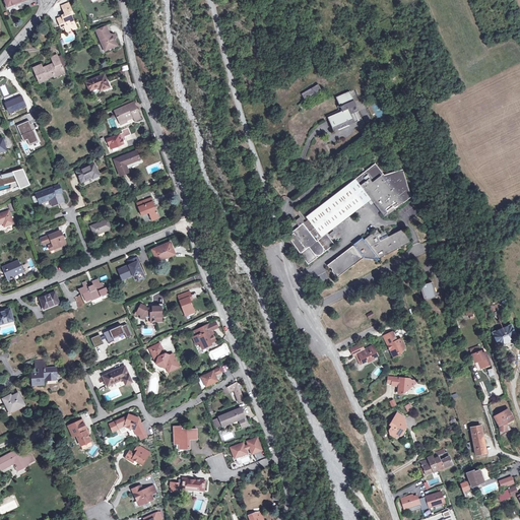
[(71,25),(75,24),(71,15),(73,14),(70,7),(64,10),(66,14),(62,16),(63,16),(58,18),(61,27),(64,25),(67,33),(72,29),(71,25)]
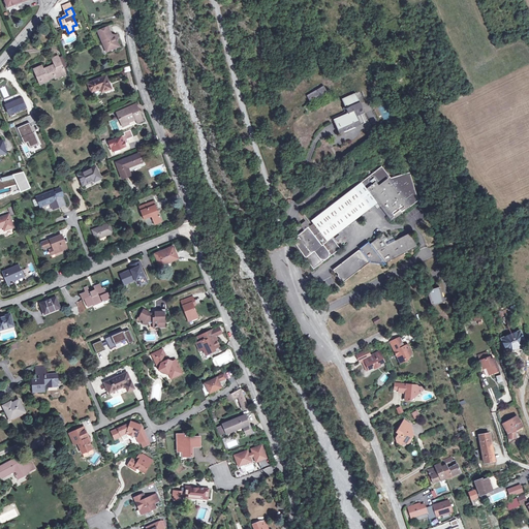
[(98,31),(105,50),(113,47),(114,49),(119,47),(116,41),(114,35),(112,36),(109,27),(98,31)]
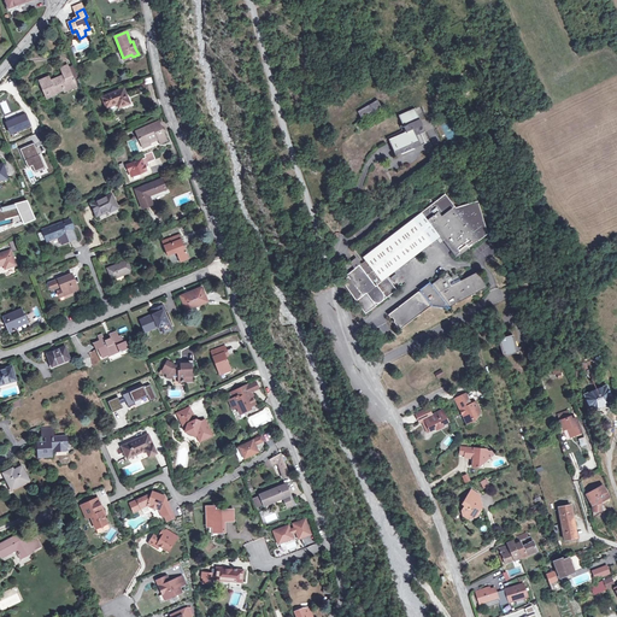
[(74,80),(69,68),(68,65),(60,69),(63,76),(56,78),(56,80),(51,82),(48,77),(40,81),(47,99),(57,95),(56,94),(69,89),(68,86),(75,82),(74,80)]
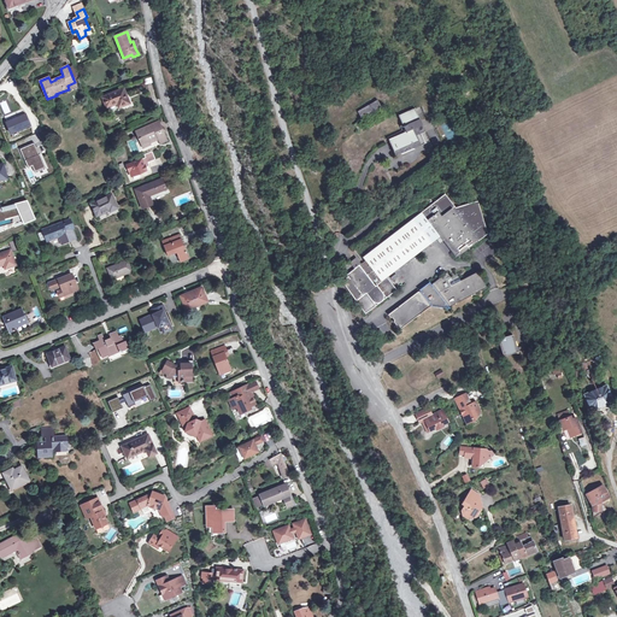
[(69,68),(74,80),(78,77),(74,65),(69,68)]
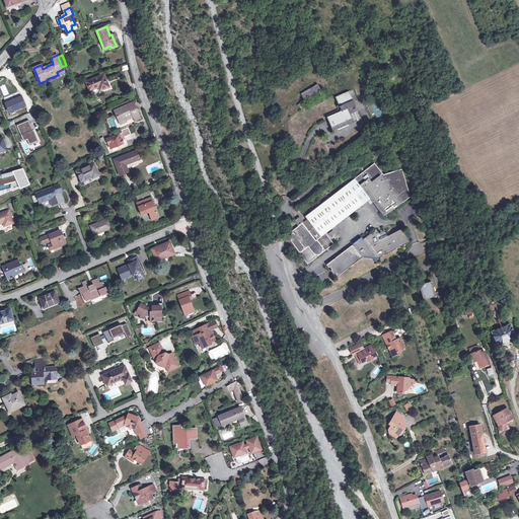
[(90,90),(98,87),(100,90),(108,87),(104,75),(86,82),(90,90)]
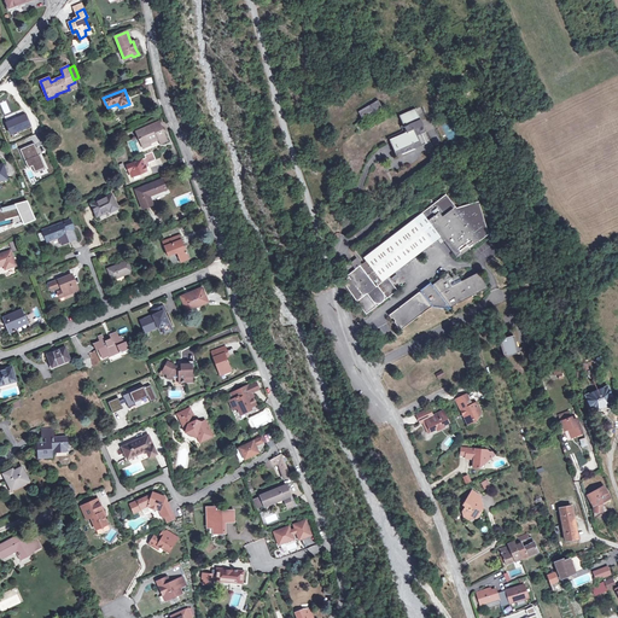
[(359,111),(362,120),(383,108),(378,100),(359,111)]
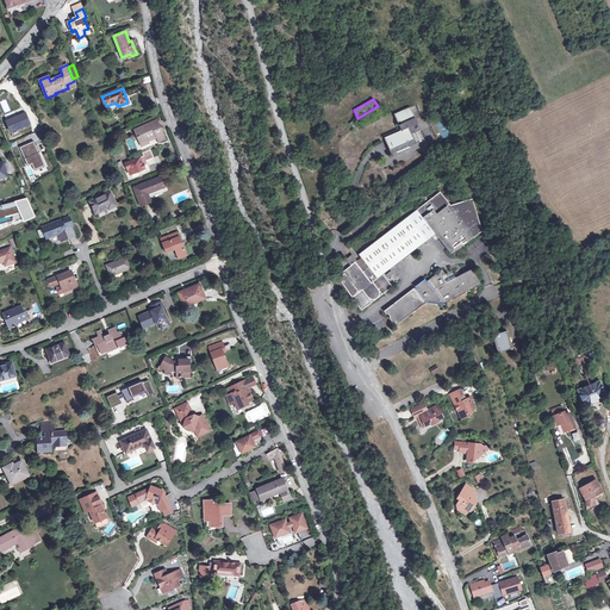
[(394,114),(398,123),(402,131),(385,138),(391,154),(397,150),(397,151),(409,147),(421,142),(416,130),(419,129),(410,107),(394,114)]
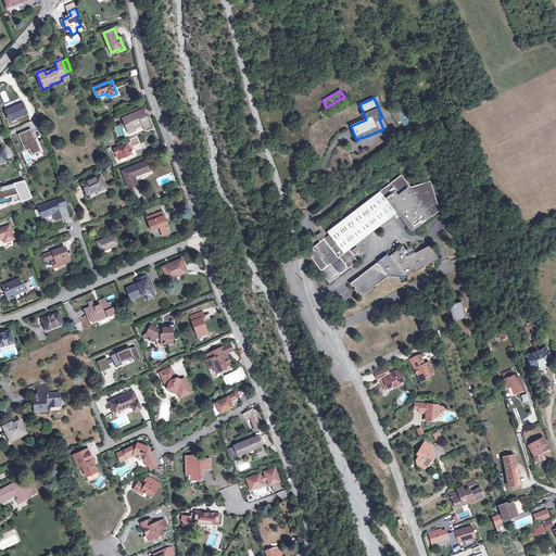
[(10,121),(27,113),(23,103),(5,111),(10,121)]
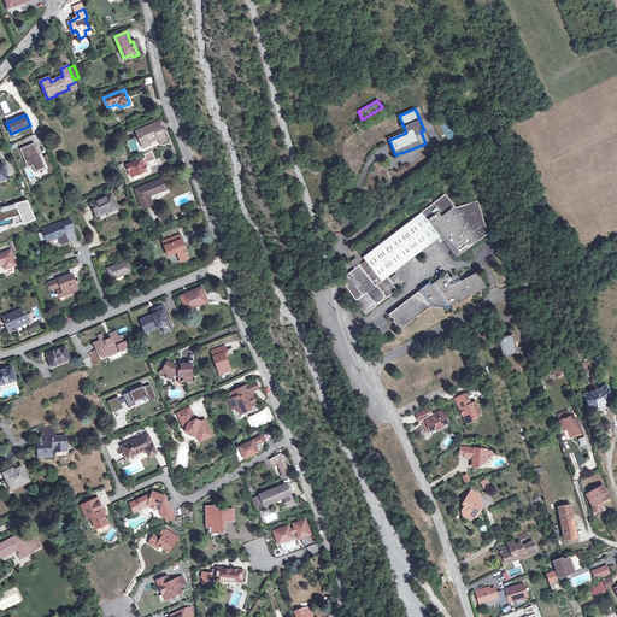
[(137,131),(142,145),(150,141),(158,137),(160,144),(166,141),(159,122),(137,131)]
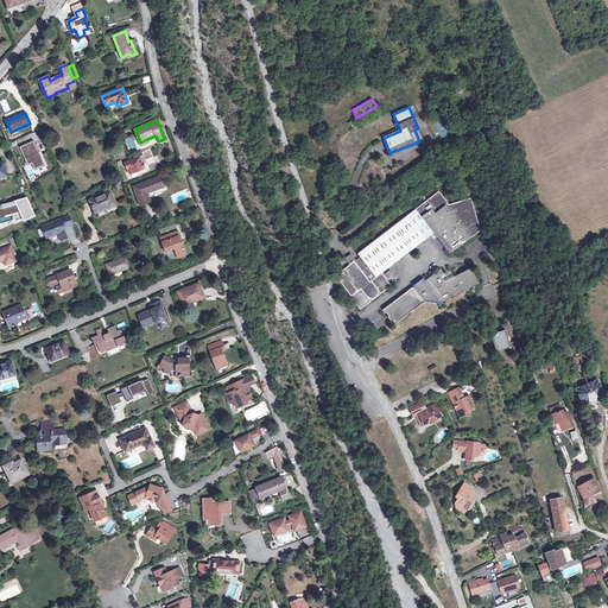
[(30,124),(11,132),(12,135),(18,133),(18,131),(31,126),(30,124)]
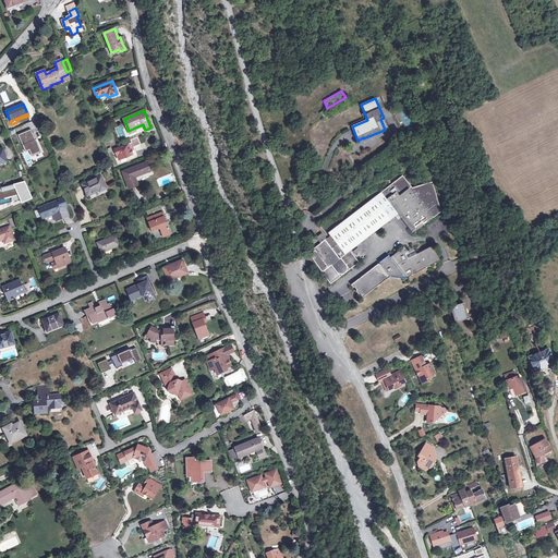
[(37,142),(35,143),(33,137),(34,136),(31,129),(17,135),(25,152),(29,150),(32,156),(41,152),(37,142)]
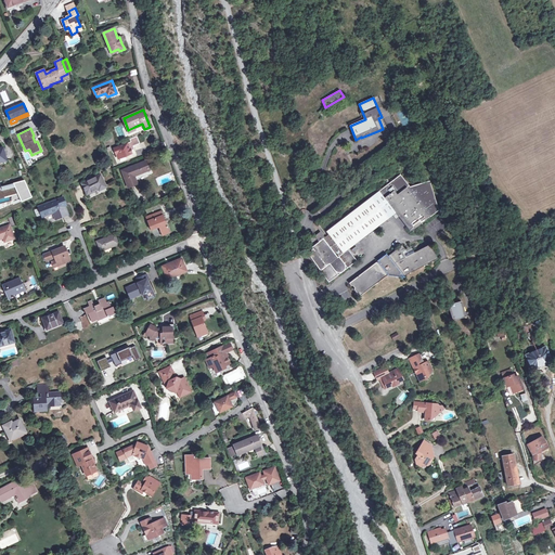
[(131,142),(114,149),(118,159),(132,154),(131,151),(134,150),(133,146),(140,144),(137,137),(130,140),(131,142)]
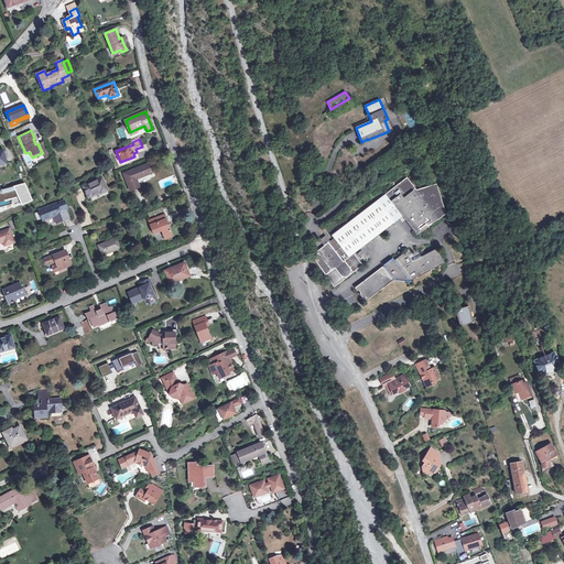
[(130,191),(140,187),(137,180),(152,173),(148,164),(123,174),(130,191)]
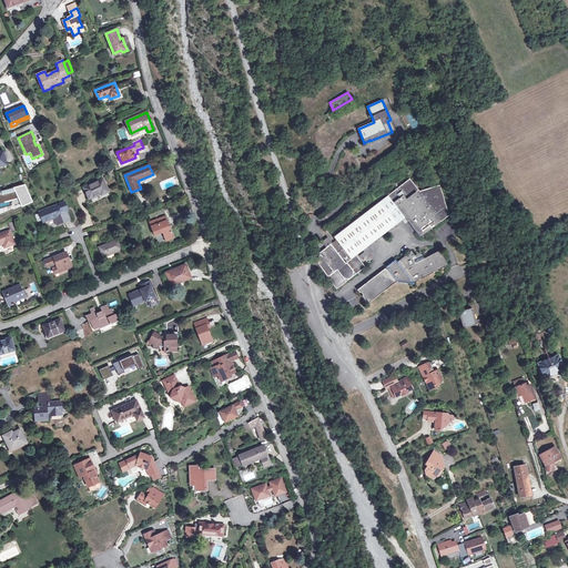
[(334,237),(336,240),(333,243),(328,236),(322,242),(326,247),(320,253),(321,254),(315,259),(317,263),(313,266),(318,274),(324,271),(327,277),(328,279),(336,288),(365,266),(356,255),(364,250),(405,217),(407,221),(416,232),(419,236),(421,236),(421,237),(422,237),(449,215),(440,185),(419,191),(409,179),(334,237)]
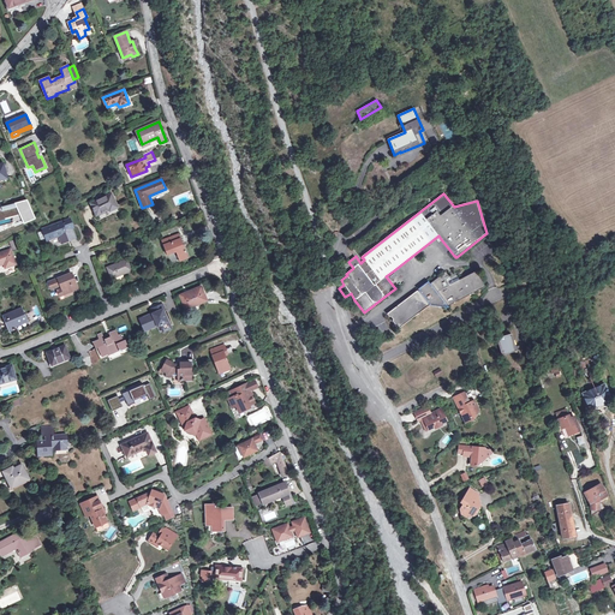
[(96,215),(108,209),(109,210),(118,207),(112,195),(91,204),(96,215)]
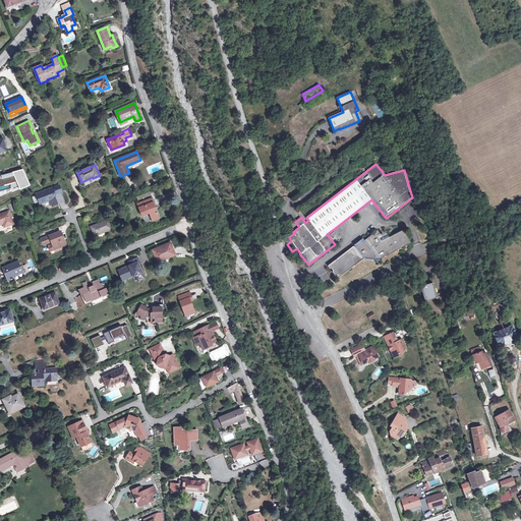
[(22,170),(1,175),(2,179),(0,179),(0,187),(4,186),(4,185),(16,182),(19,188),(29,184),(22,170)]
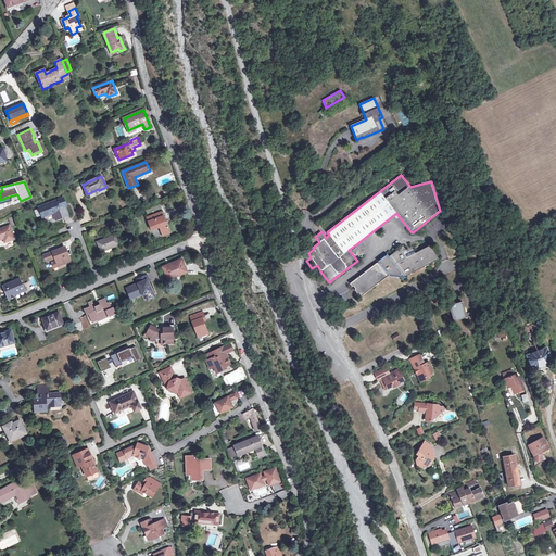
[(59,202),(57,203),(60,212),(53,214),(55,219),(67,215),(65,206),(64,205),(66,204),(63,198),(58,200),(59,202)]
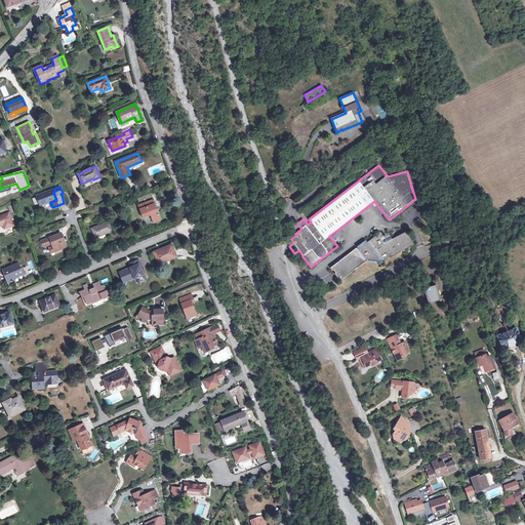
[(50,202),(56,200),(53,192),(52,190),(37,195),(40,205),(50,202)]
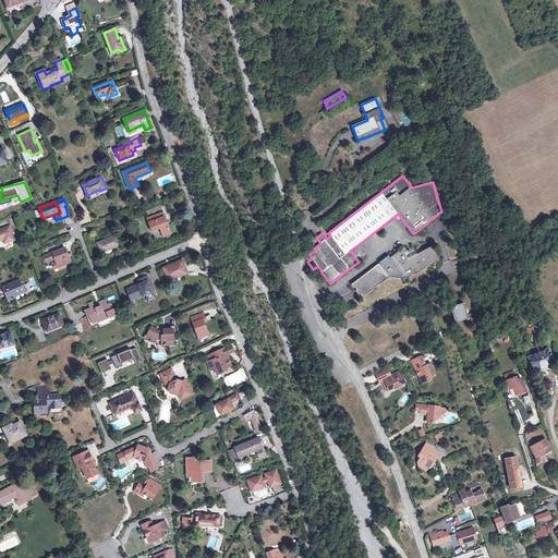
[(152,231),(159,228),(162,237),(171,233),(162,213),(147,219),(152,231)]
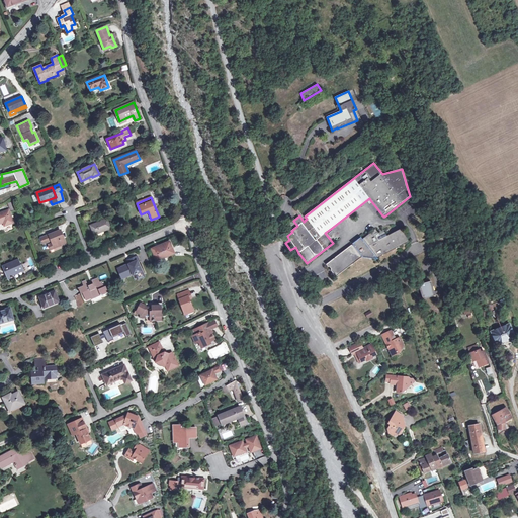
[(0,232),(4,231),(5,234),(14,230),(11,224),(13,223),(9,210),(0,213),(0,232)]
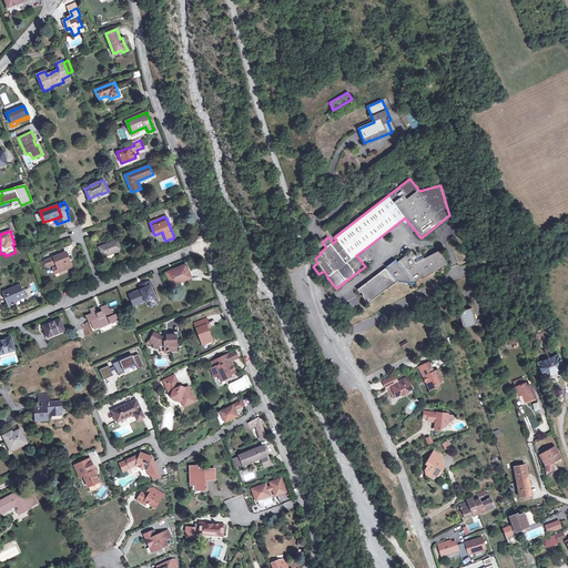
[(103,257),(121,250),(117,240),(99,247),(103,257)]
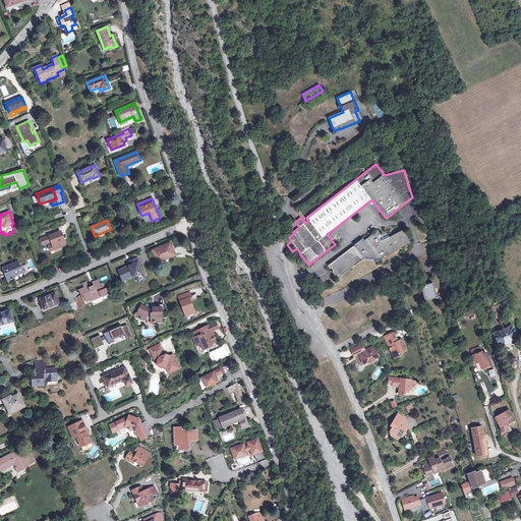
[(385,240),(381,235),(378,230),(364,240),(363,238),(354,245),(354,246),(328,266),(330,269),(331,269),(333,271),(332,272),(338,278),(363,258),(363,257),(365,259),(380,261),(378,258),(379,258),(380,259),(410,243),(403,229),(388,237),(385,240)]
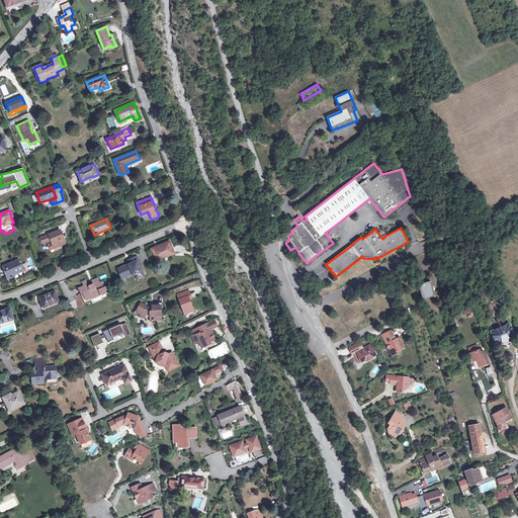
[(51,240),(52,243),(53,245),(54,248),(58,247),(66,244),(60,230),(40,238),(42,243),(51,240)]
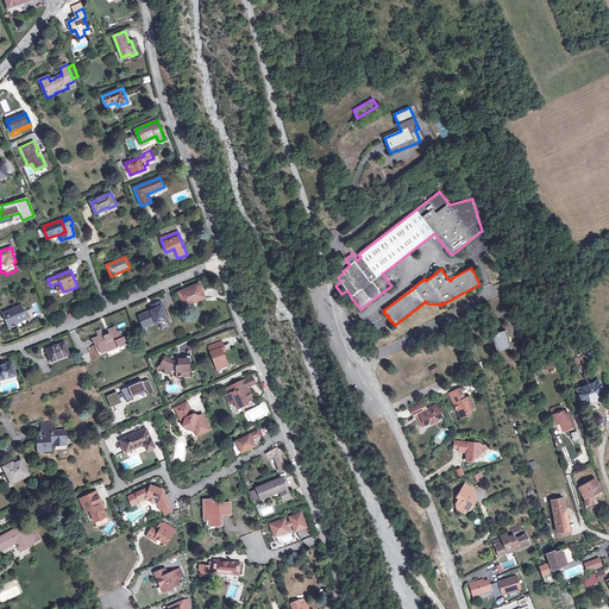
[(205,299),(199,284),(179,293),(184,307),(205,299)]
